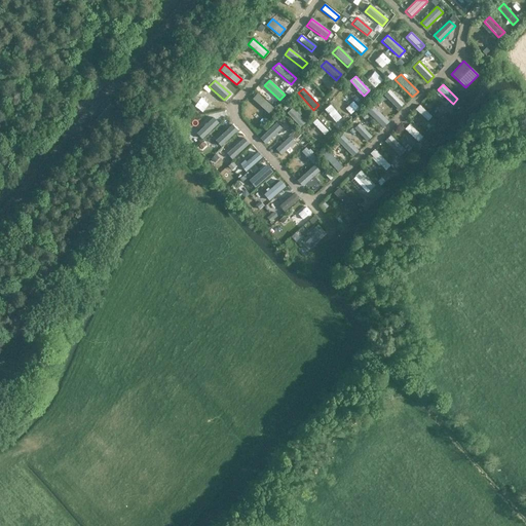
[(403,104),(388,89),(382,95),(397,110),(403,104)]
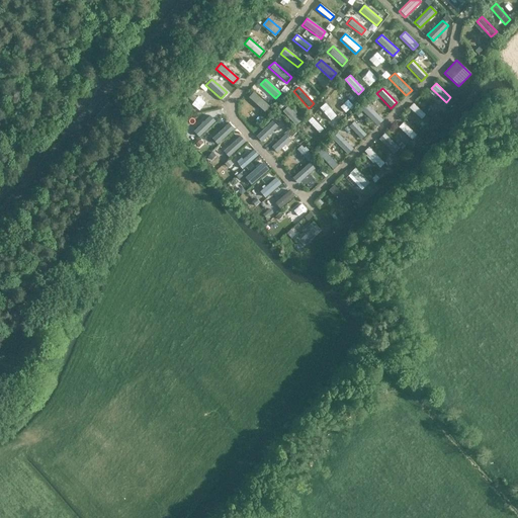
[(269,107),(253,92),(248,97),(264,112),(269,107)]
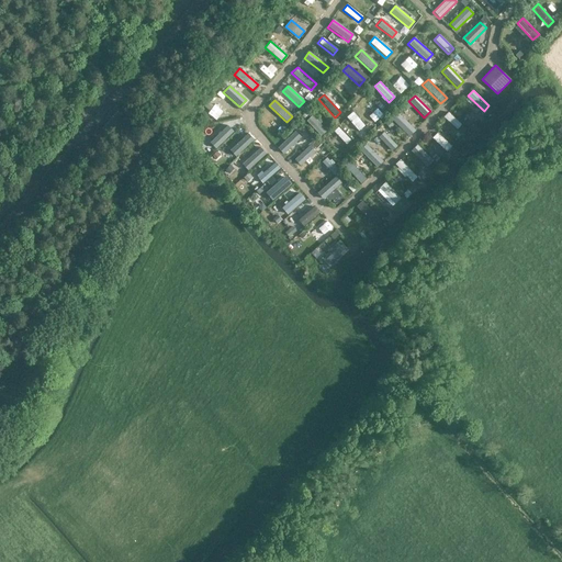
[(364,126),(352,112),(346,116),(358,132),(364,126)]
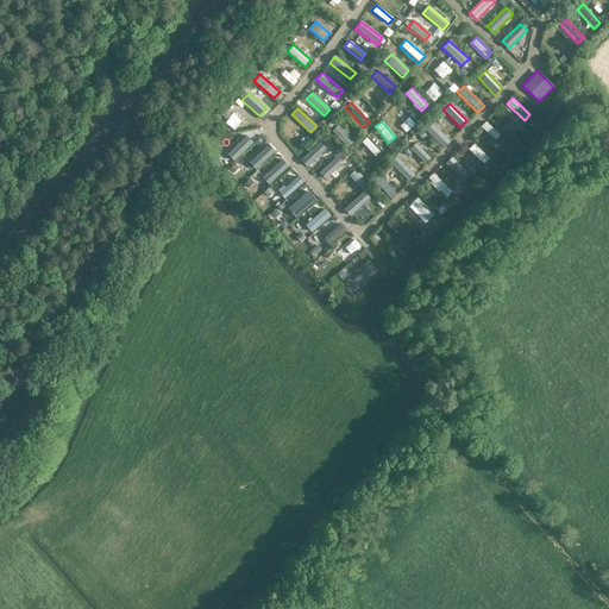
[(500,136),(484,121),(479,126),(495,140),(500,136)]
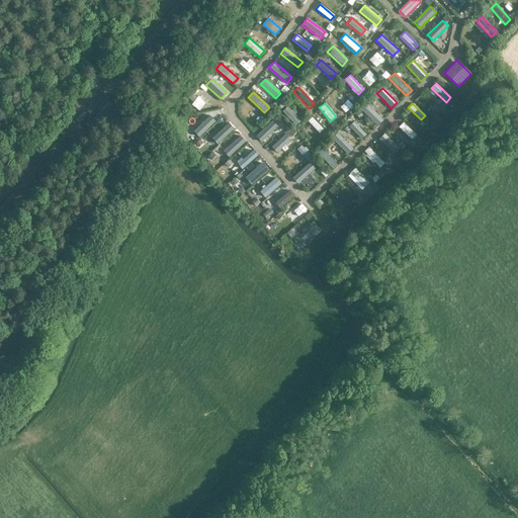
[(381,120),(365,104),(359,109),(376,125),(381,120)]
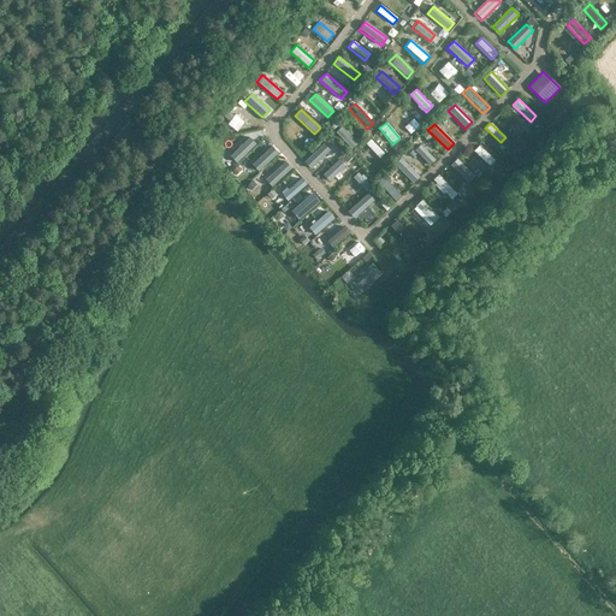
[(357,144),(341,126),(335,132),(351,150),(357,144)]
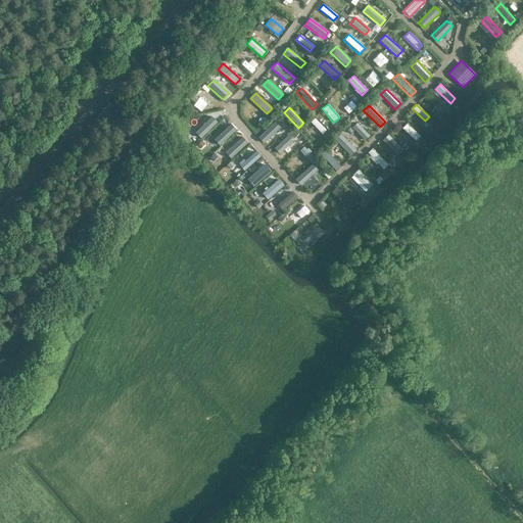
[(217,123),(211,116),(194,133),(200,139),(217,123)]
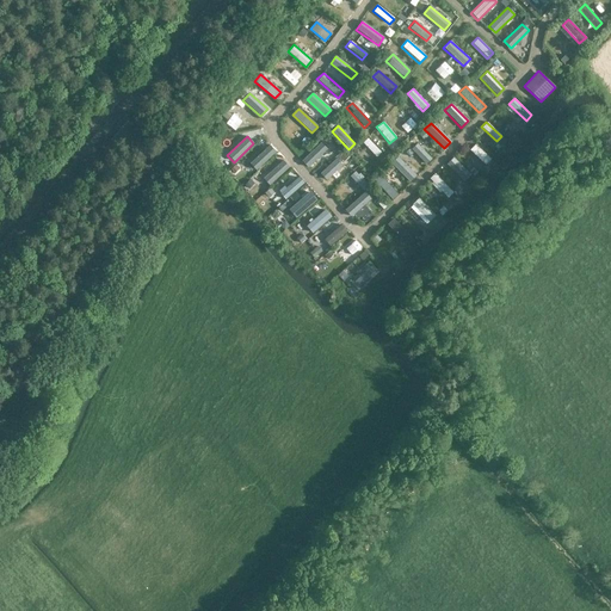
[(381,153),(368,139),(362,143),(376,158),(381,153)]
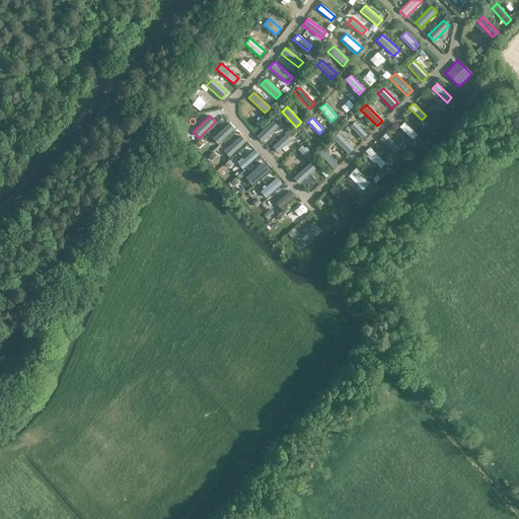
[(278,127),(272,121),(255,137),(261,143),(278,127)]
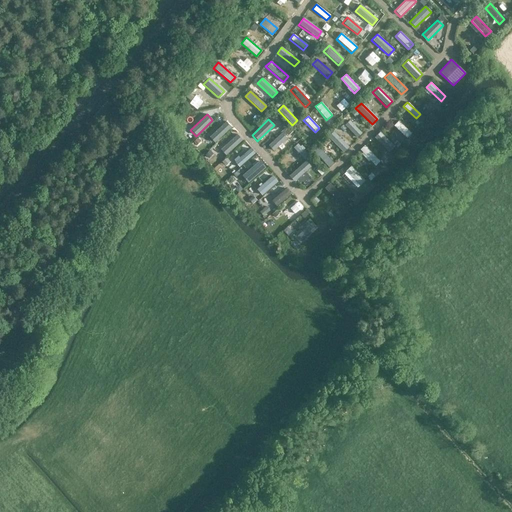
[(361,133),(349,120),(344,125),(356,137),(361,133)]
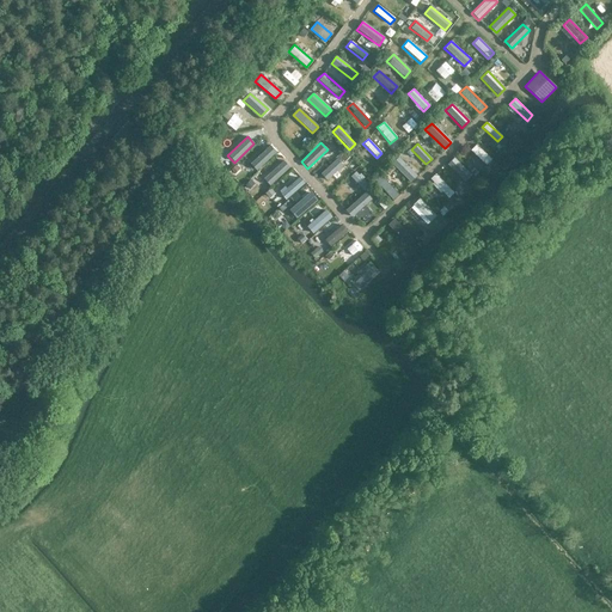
[(491,159),(476,145),(470,151),(485,165),(491,159)]
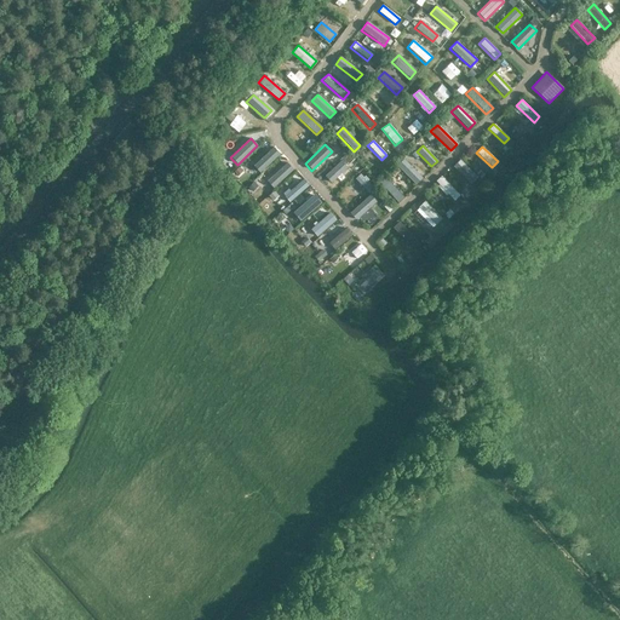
[(280,154),(273,148),(253,165),(260,172),(280,154)]
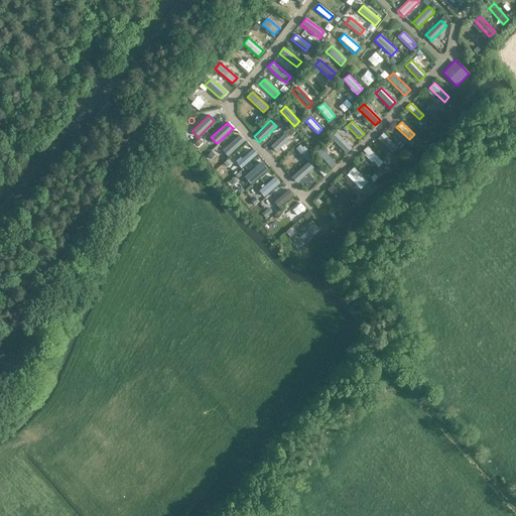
[(352,148),(336,132),(330,138),(346,154),(352,148)]
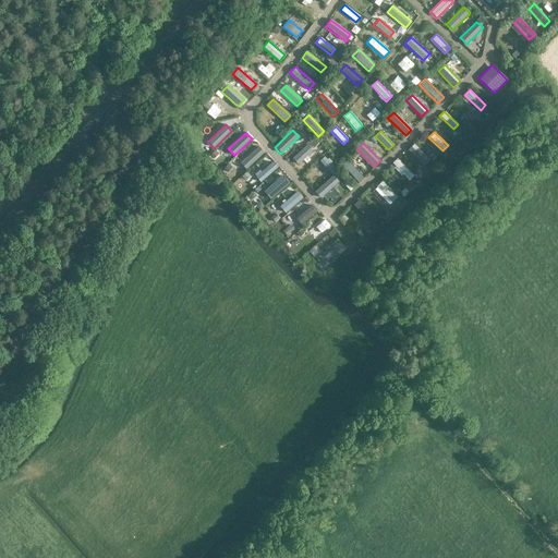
[(429,159),(414,144),(408,149),(424,166),(429,159)]
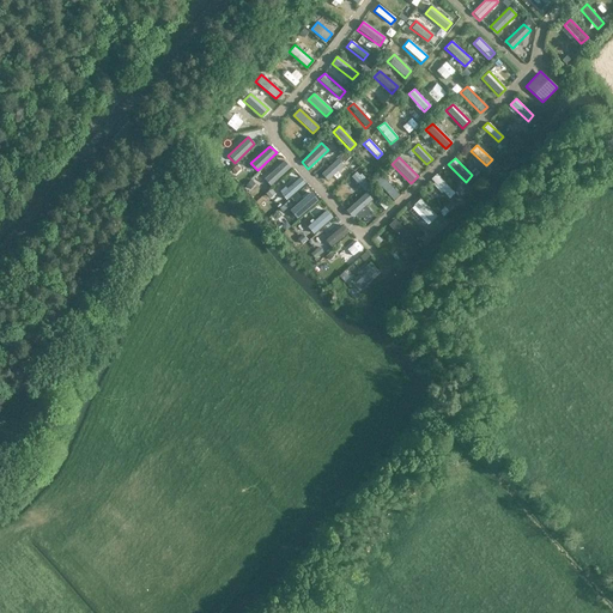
[(344,167),(337,159),(321,174),(327,181),(344,167)]
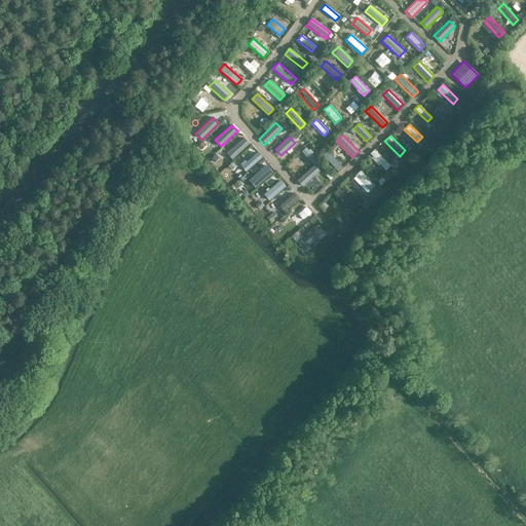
[(232,159),(249,145),(242,139),(226,154),(232,159)]
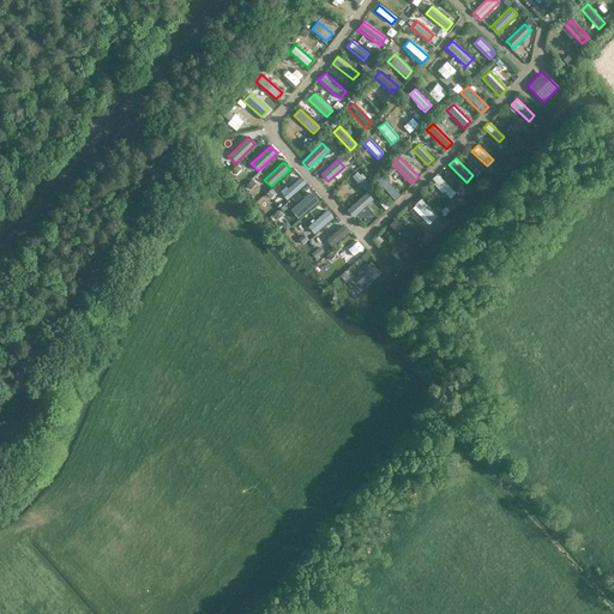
[(369,187),(356,173),(350,178),(365,192),(369,187)]
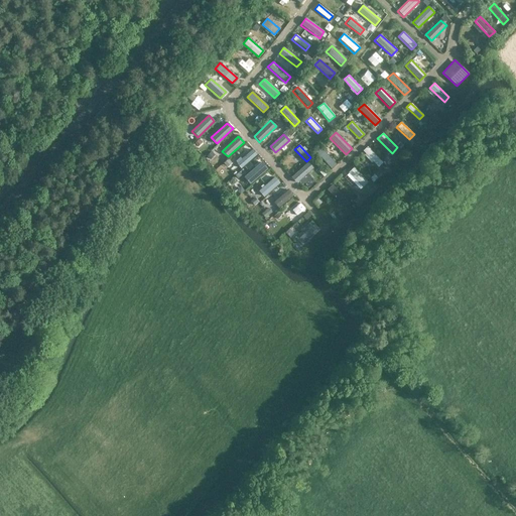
[(382,163),(367,146),(362,150),(377,167),(382,163)]
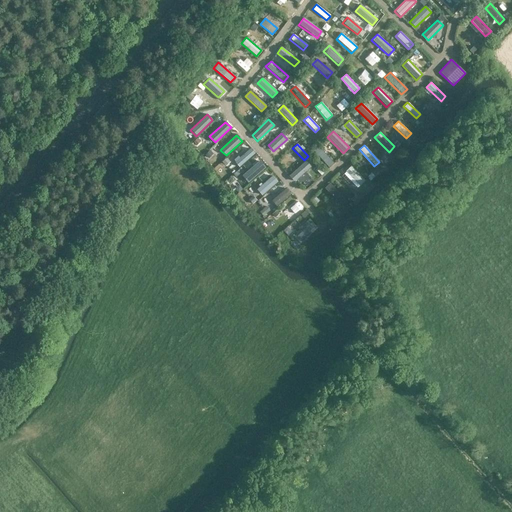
[(333,163),(319,147),(313,151),(328,168),(333,163)]
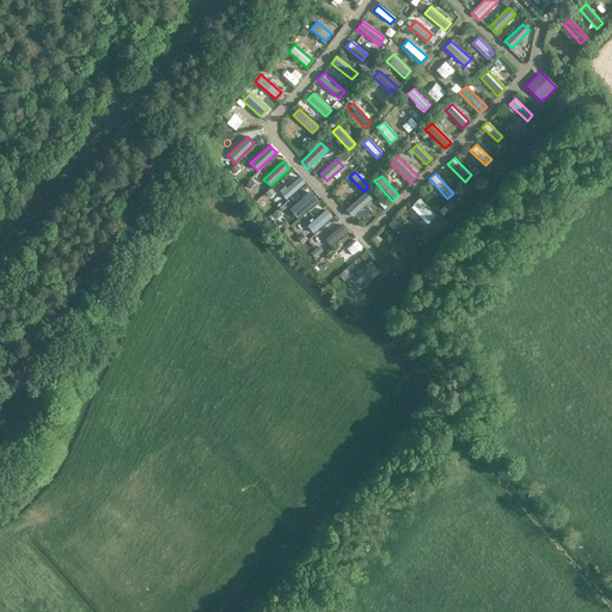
[(304,184),(298,177),(280,194),(286,200),(304,184)]
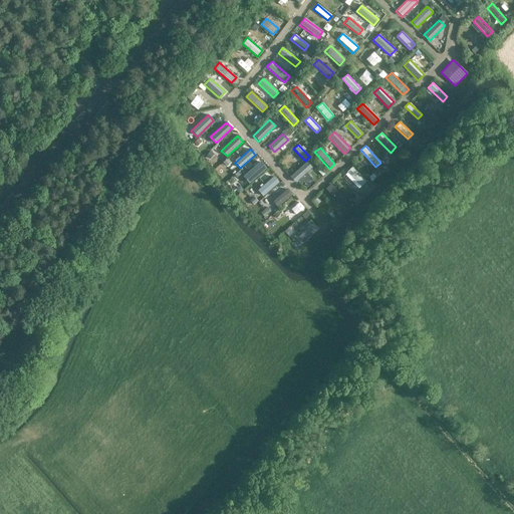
[(266,169),(260,162),(242,177),(248,184),(266,169)]
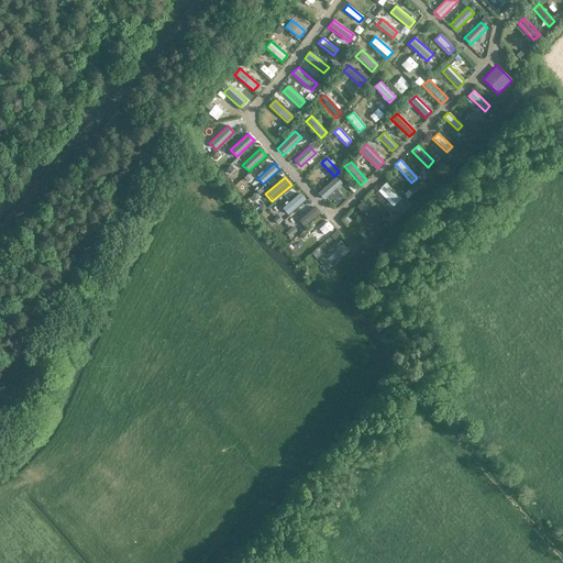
[(341,184),(335,177),(317,194),(322,199),(341,184)]
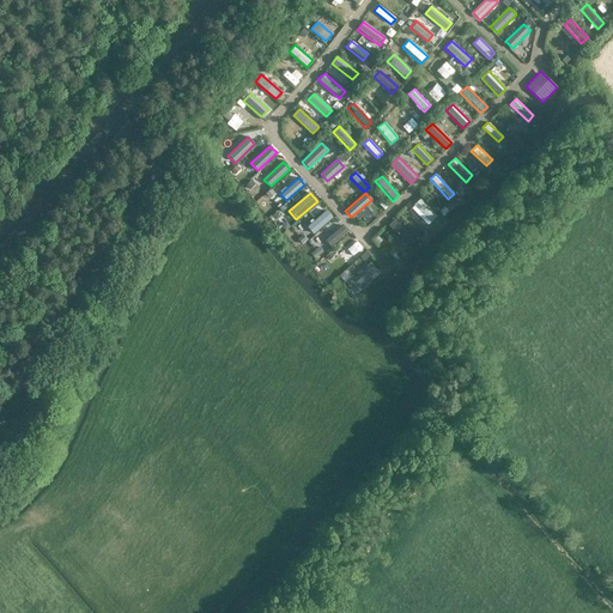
[(436,217),(419,199),(413,205),(430,223),(436,217)]
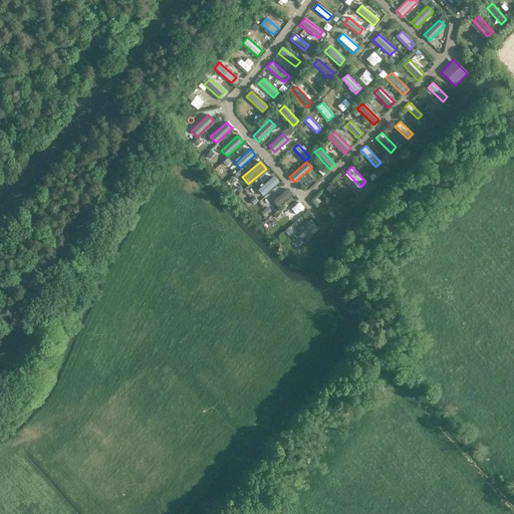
[(278,183),(273,177),(257,190),(262,196),(278,183)]
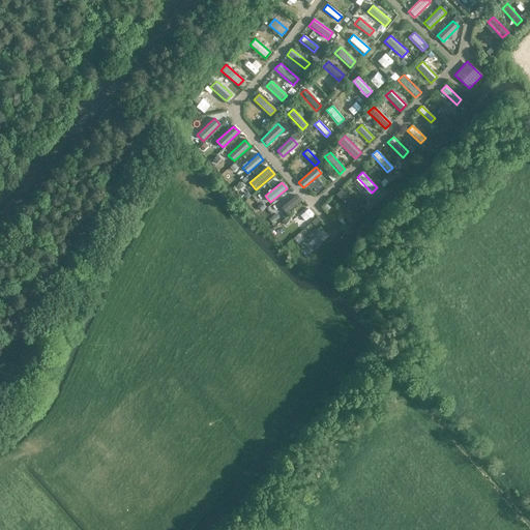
[(356,205),(341,189),(335,195),(351,210),(356,205)]
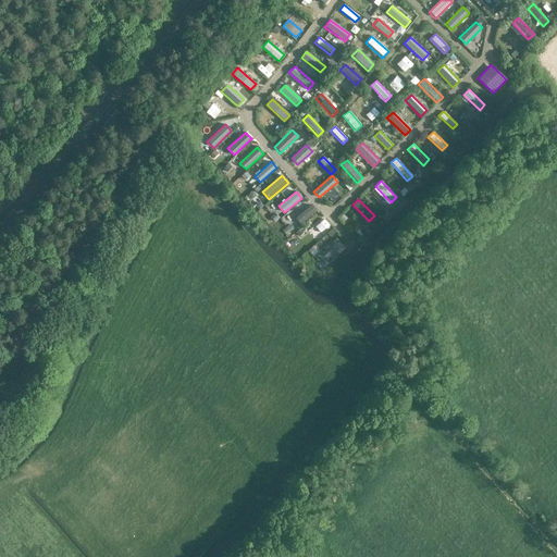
[(316,211),(310,205),(295,218),(300,224),(316,211)]
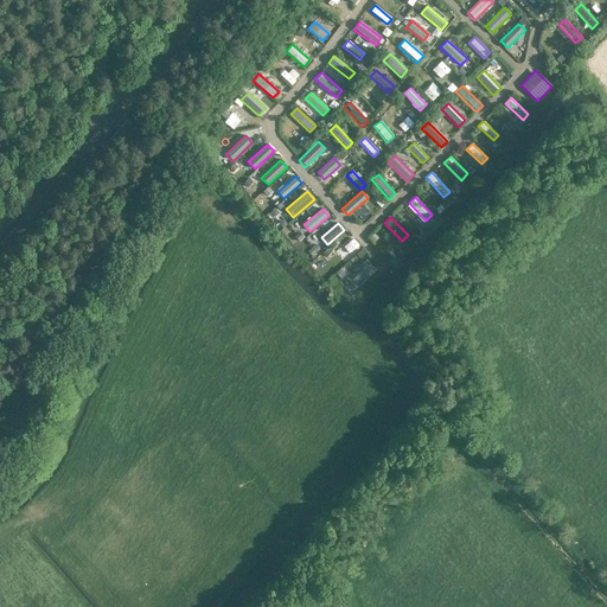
[(358,246),(353,238),(343,247),(349,254),(358,246)]
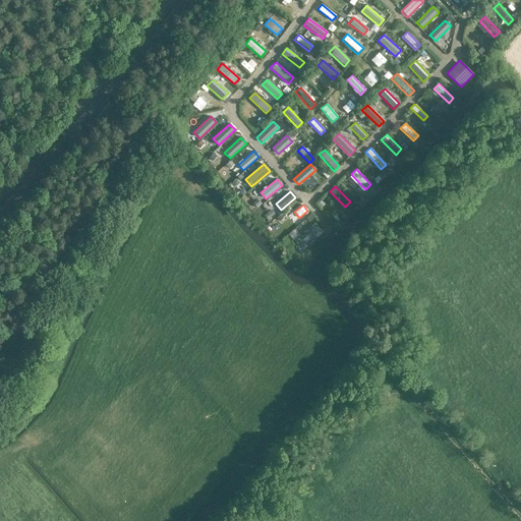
[(323,232),(316,226),(301,240),(307,246),(323,232)]
